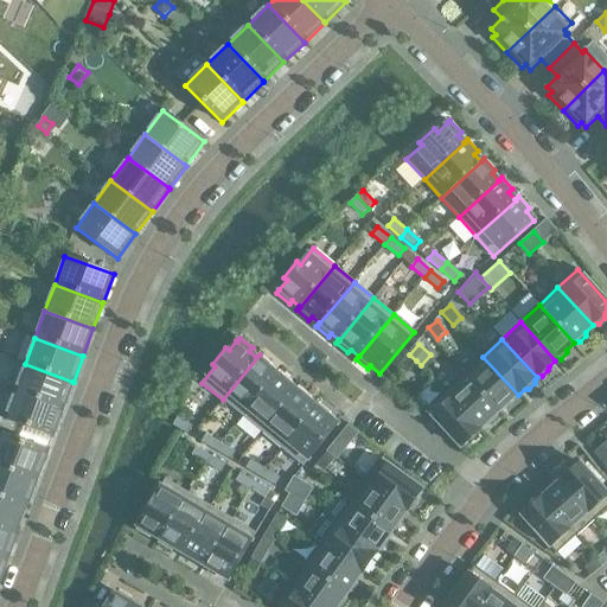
[(404,351),(395,362),(407,372),(416,360),(409,355),(404,351)]
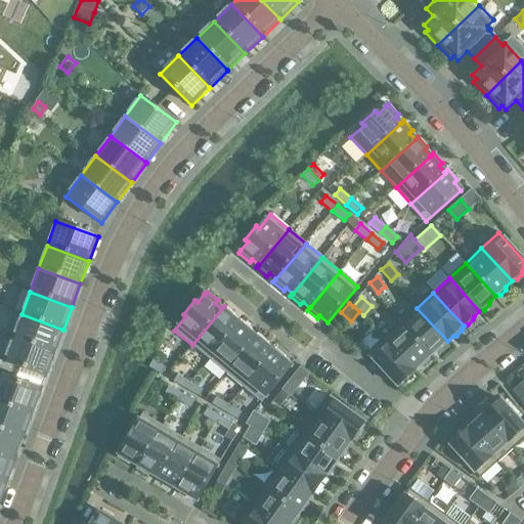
[(192,345),(210,359),(239,323),(232,317),(234,314),(224,306),(192,345)]
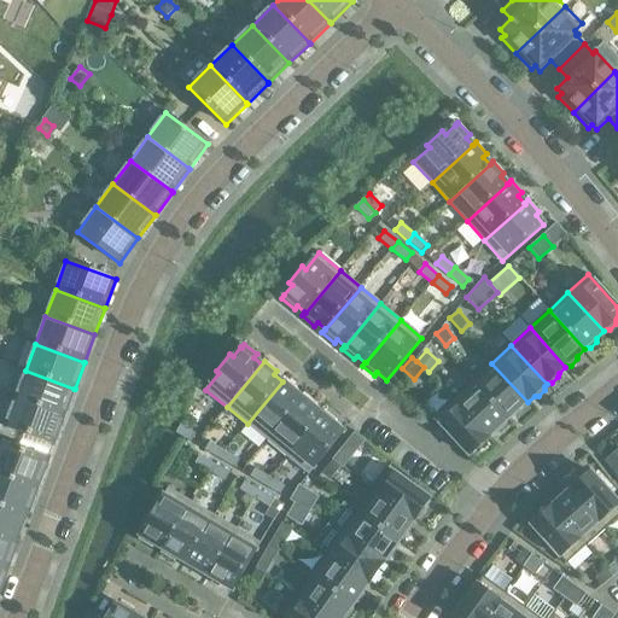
[(528,402),(491,363),(472,380),(508,420),(516,413),(519,413),(525,407),(525,403),(528,402)]
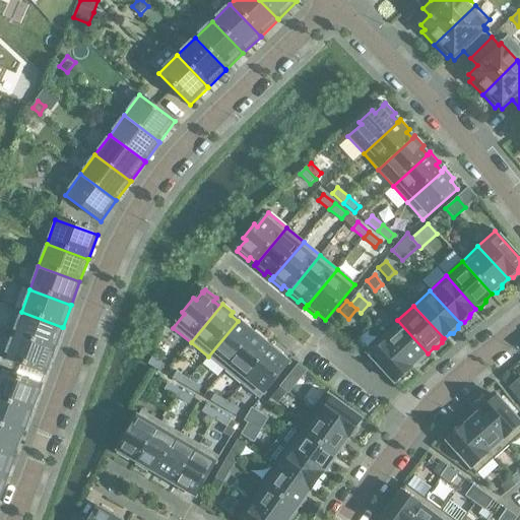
[(63,327),(62,327),(21,312),(12,335),(54,350),(55,350),(63,327)]
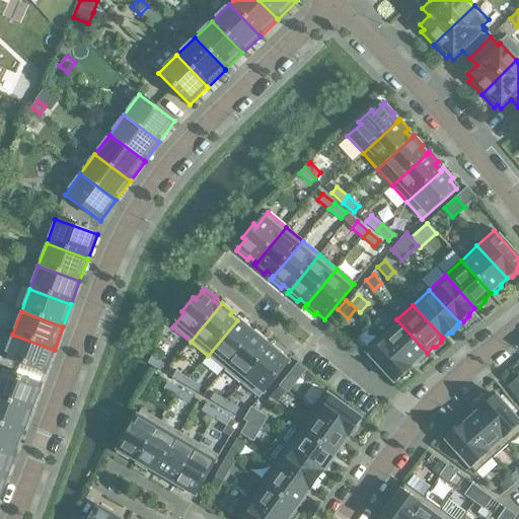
[(427,353),(396,319),(380,335),(411,367),(417,362),(420,362),(425,357),(426,354),(427,353)]
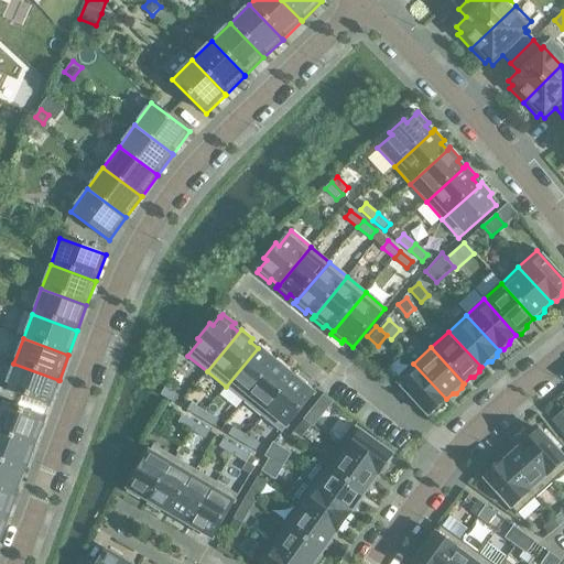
[(226,387),(243,402),(279,360),(278,359),(275,362),(258,348),(226,387)]
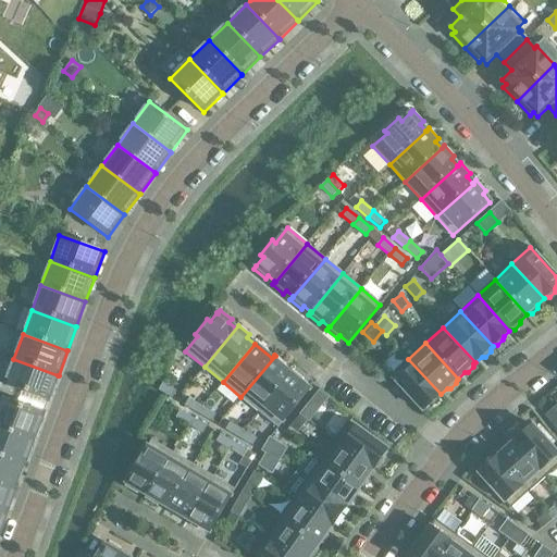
[(240,397),(259,412),(293,370),(289,373),(283,368),(286,364),(275,356),(240,397)]
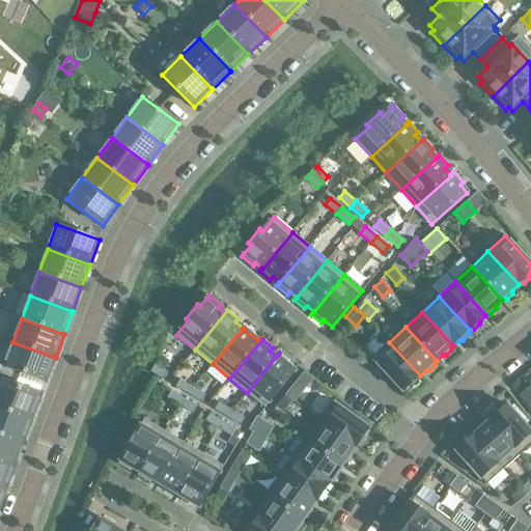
[(56,358),(55,358),(12,342),(4,367),(47,383),(56,358)]
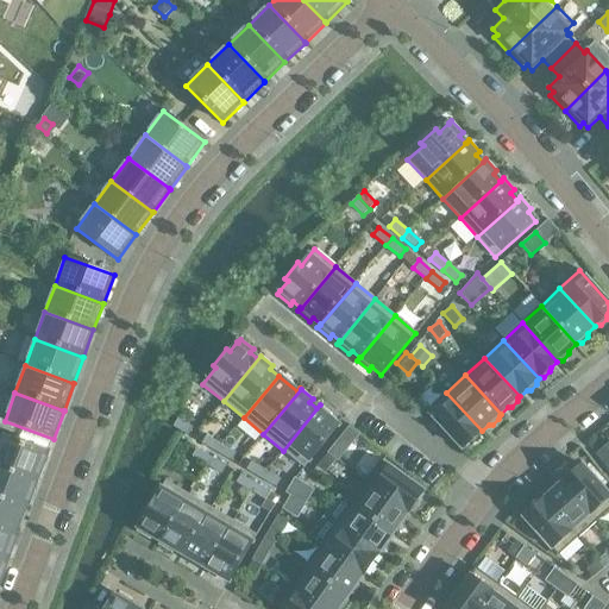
[(482,431),(446,393),(427,410),(462,450),(470,443),(473,443),(479,437),(481,433),(482,431)]
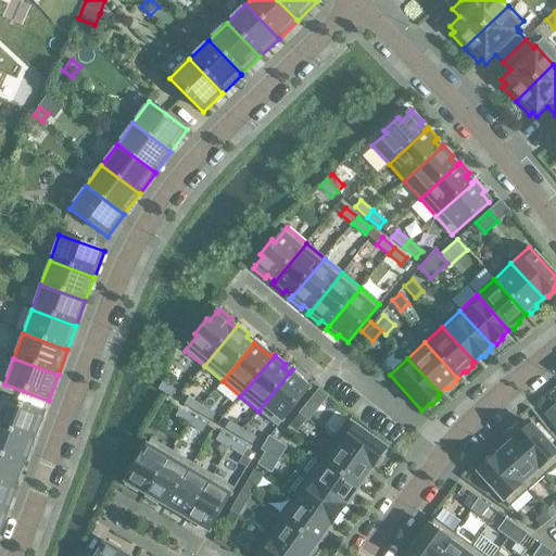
[(292,369),(258,412),(277,427),(310,389),(301,382),(303,379),(292,369)]
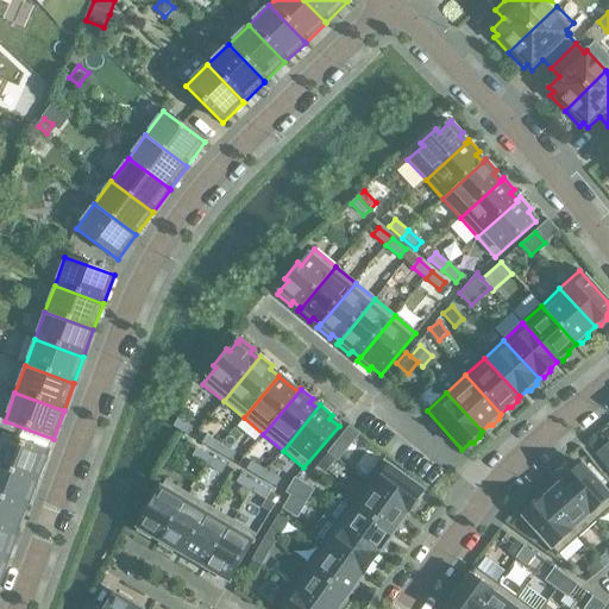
[(193,427),(179,419),(173,427),(188,435),(193,427)]
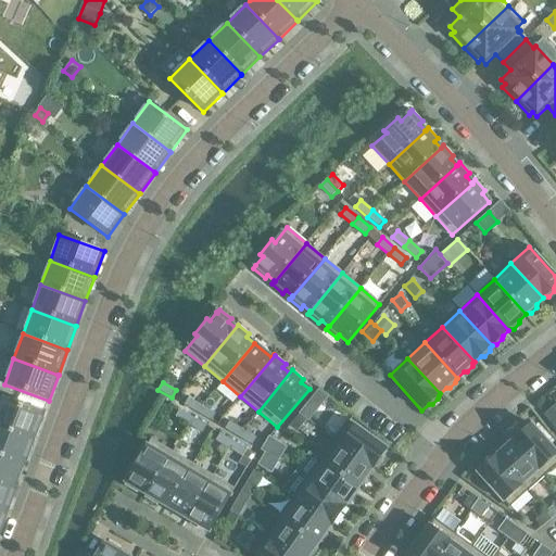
[(0,425),(34,438),(35,439),(45,413),(0,395),(0,425)]
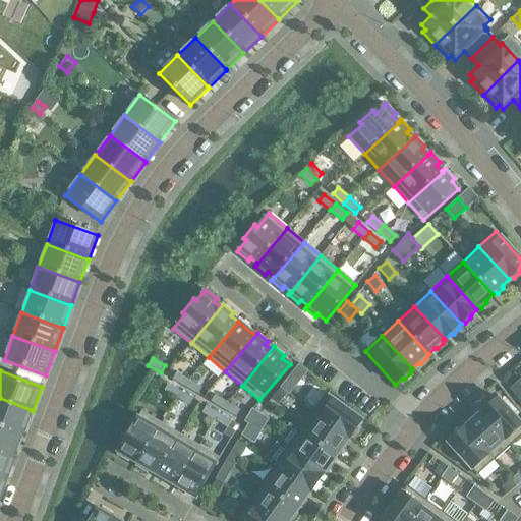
[(520,385),(510,371),(501,379),(512,392),(520,385)]
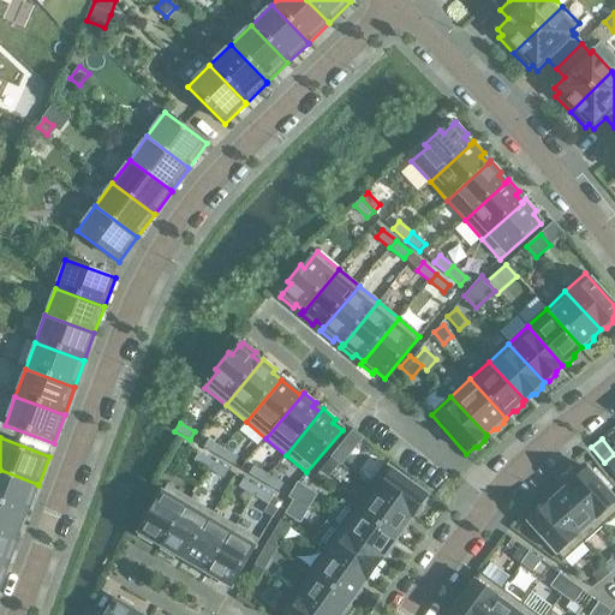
[(209,440),(204,448),(219,457),(224,448),(209,440)]
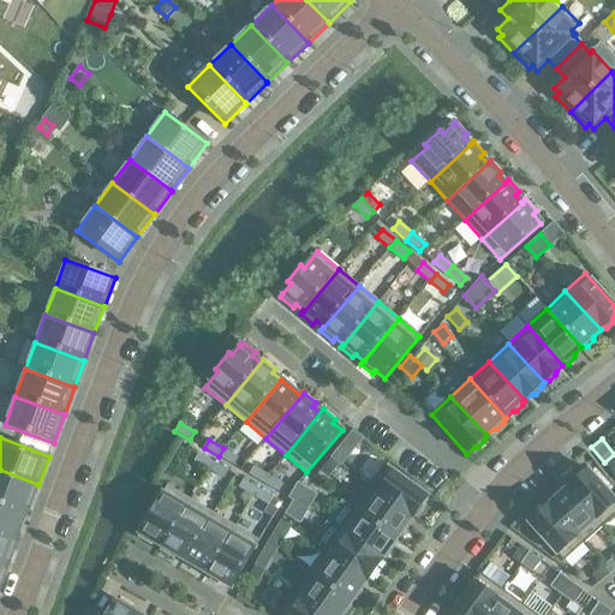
[(219,457),(233,466),(238,458),(224,448),(219,457)]
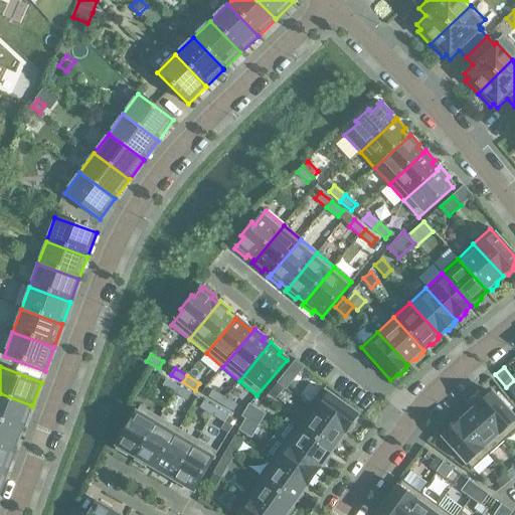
[(283,376),(277,383),(286,390),(292,383),(283,376)]
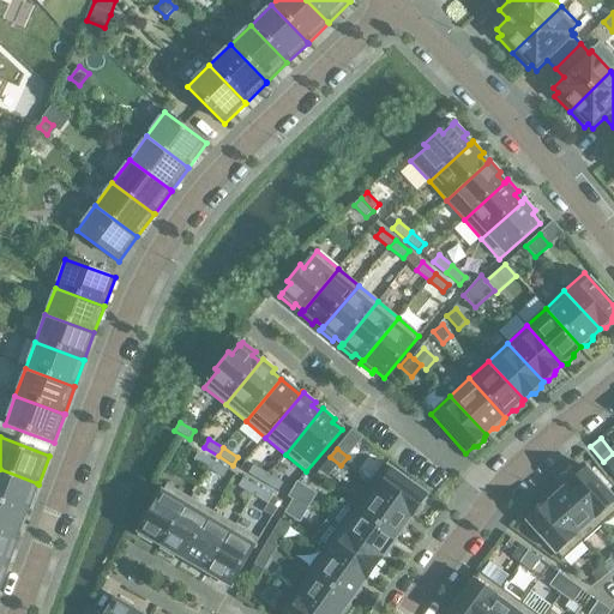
[(193,461),(209,469),(214,461),(199,452),(193,461)]
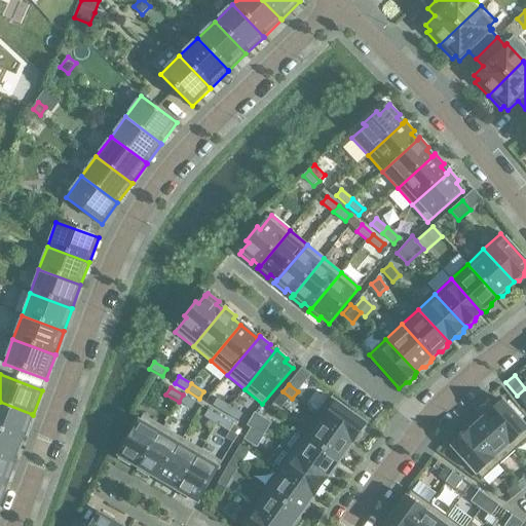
[(282,393),(275,401),(283,407),(289,399),(282,393)]
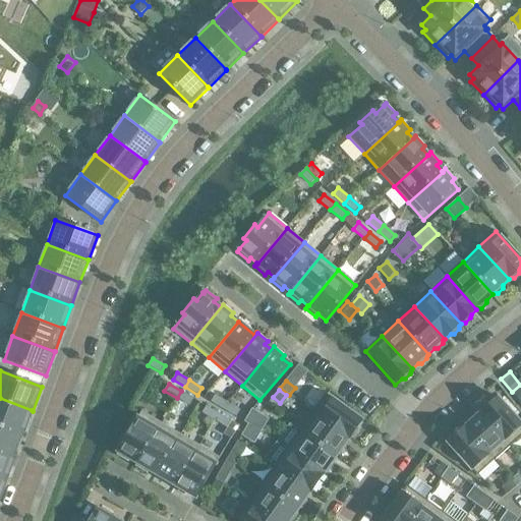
[(190,405),(194,398),(181,391),(177,398),(190,405)]
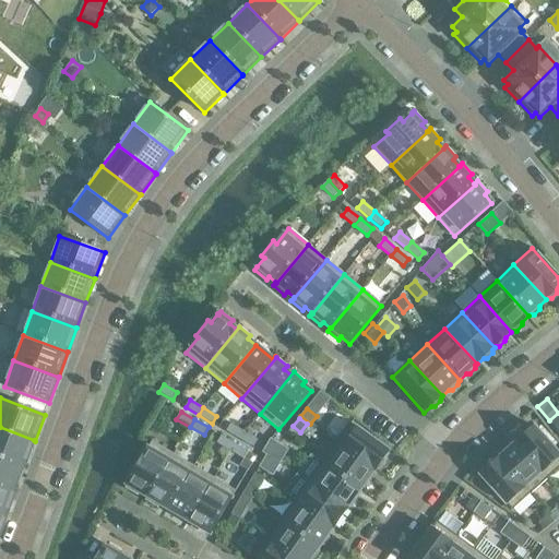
[(384,462),(383,459),(389,451),(351,423),(336,442),(375,471),(376,470),(379,468),(384,462)]
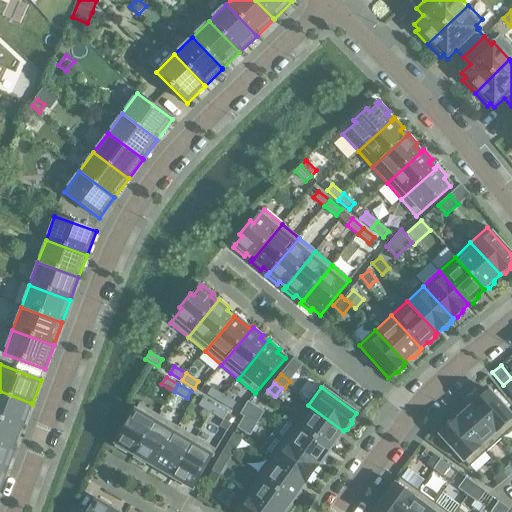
[(211,388),(207,395),(220,403),(224,396),(211,388)]
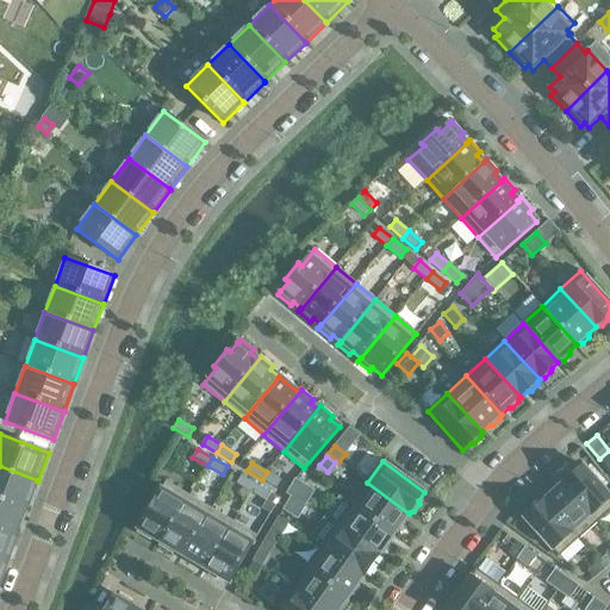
[(565,481),(562,483),(598,522),(609,511),(609,495),(583,465),(576,472),(572,472),(565,478),(565,481)]
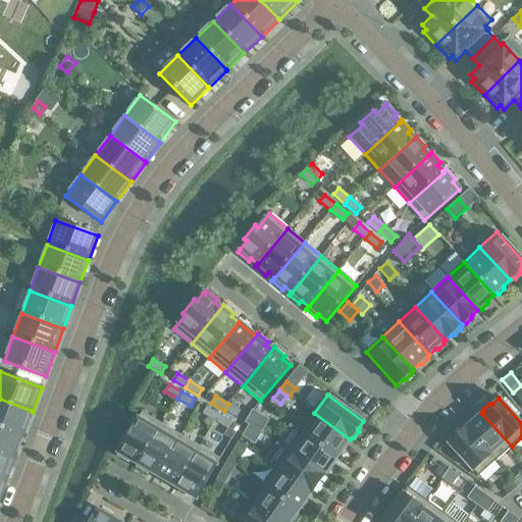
[(33,412),(32,411),(0,399),(0,425),(23,434),(33,412)]
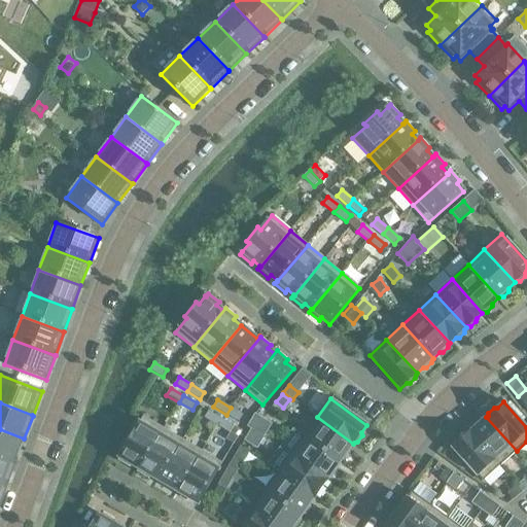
[(226,415),(239,422),(243,415),(231,408),(226,415)]
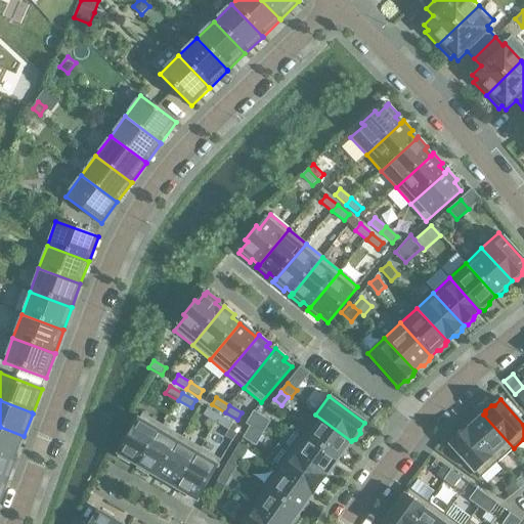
[(204,416),(216,423),(220,416),(208,408),(204,416)]
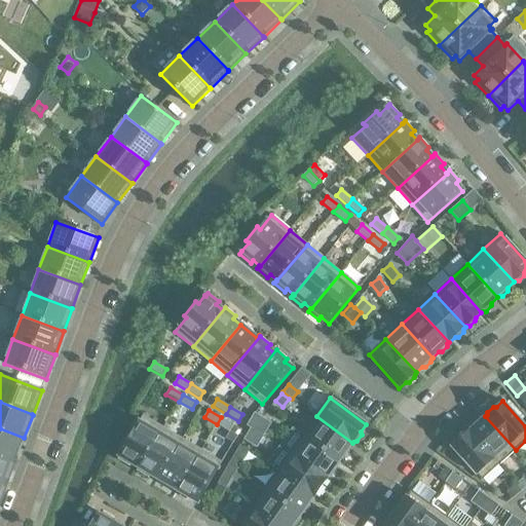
[(256,412),(248,425),(251,427),(264,435),(271,422),(256,412)]
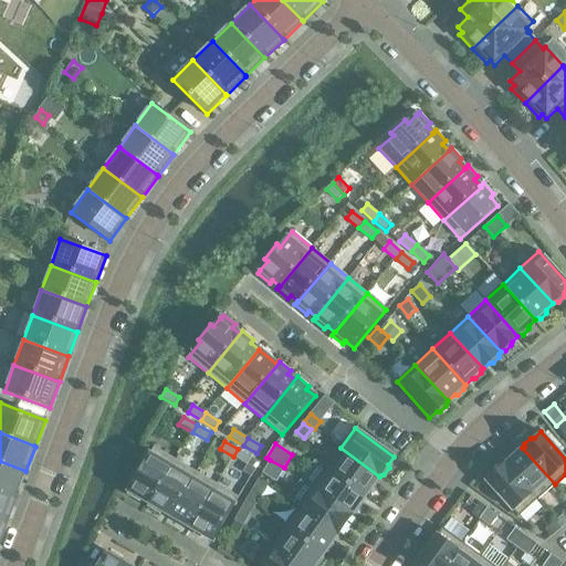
[(154,447),(144,464),(140,462),(130,479),(135,481),(128,491),(126,494),(139,502),(142,499),(149,503),(147,506),(148,507),(176,460),(154,447)]
